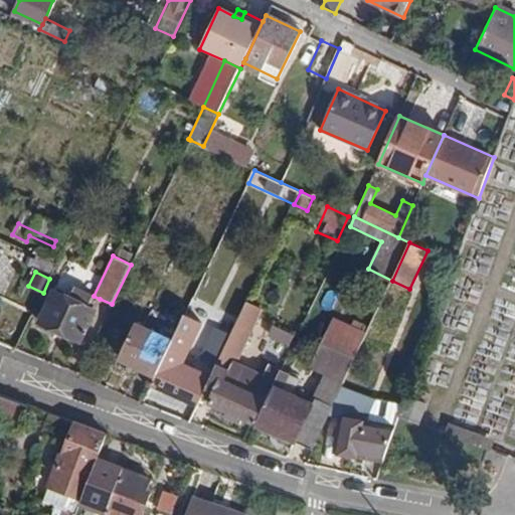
[(69,298),(95,310),(100,299),(94,296),(75,287),(69,298)]
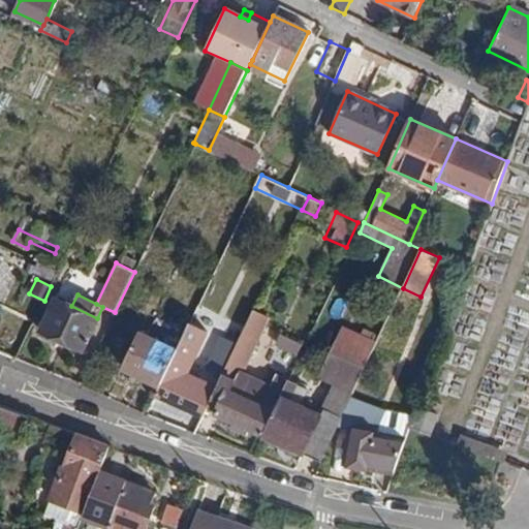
[(71,306),(56,298),(39,332),(82,350),(97,318),(71,306)]
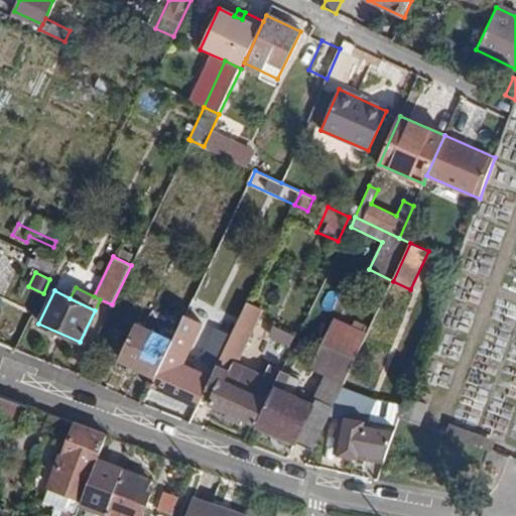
[(211,404),(257,424),(275,385),(276,382),(262,375),(235,362),(261,306),(248,300),(237,325),(216,366),(216,368),(229,374),(226,381),(223,379),(211,404)]
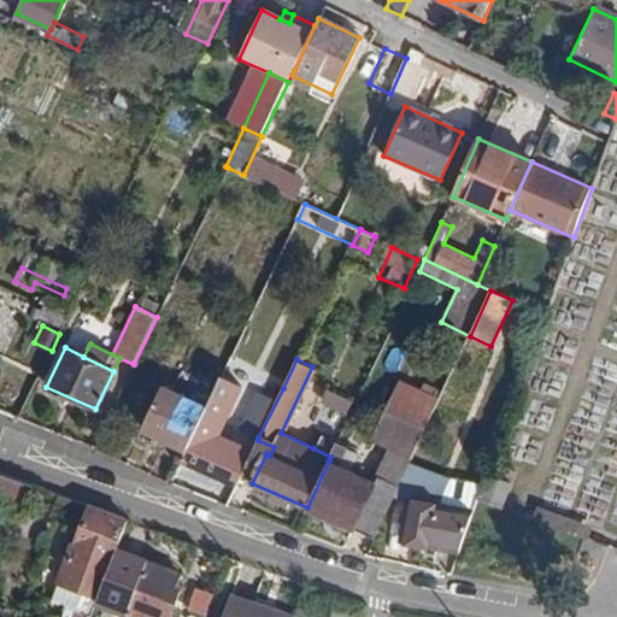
[(239,428),(258,438),(283,388),(262,378),(248,409),(239,428)]
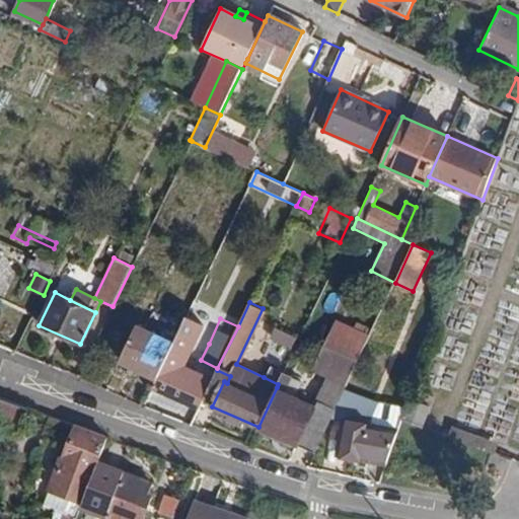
[(354,327),(337,319),(313,370),(327,377),(346,386),(370,336),(354,327)]
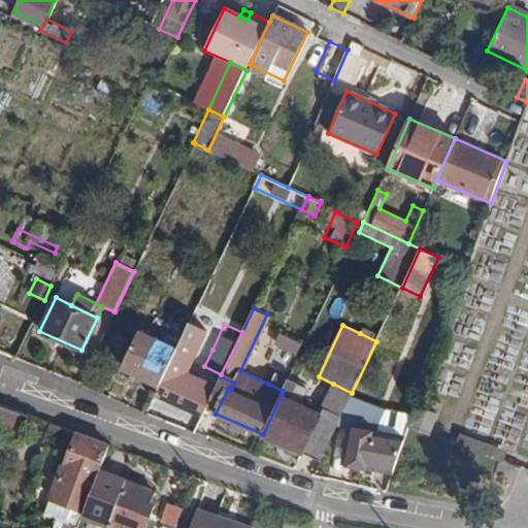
[(380,334),(364,327),(360,333),(376,341),(380,334)]
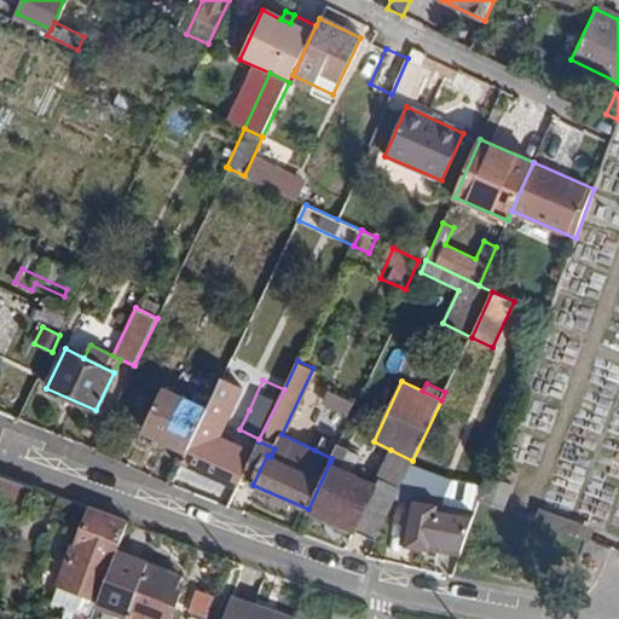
[(186,452),(208,408),(166,388),(144,432),(186,452)]
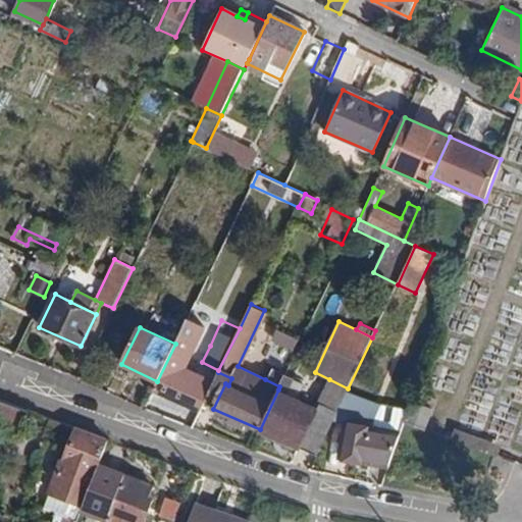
[(175,344),(157,381),(154,388),(191,406),(200,387),(204,377),(185,368),(198,340),(181,330),(175,344)]
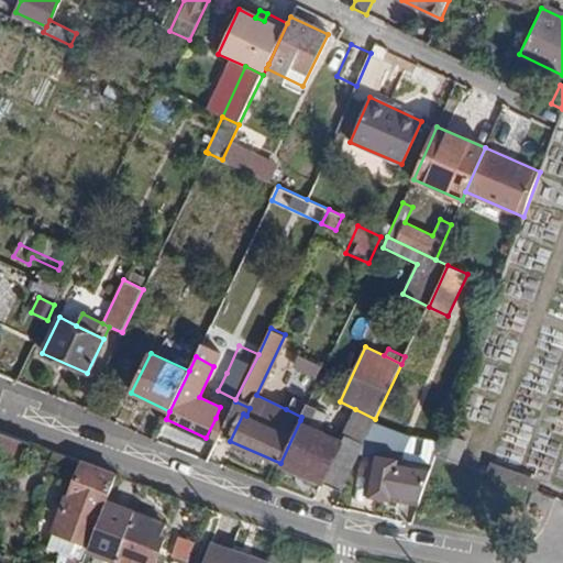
[(300,357),(293,367),(313,381),(320,370),(300,357)]
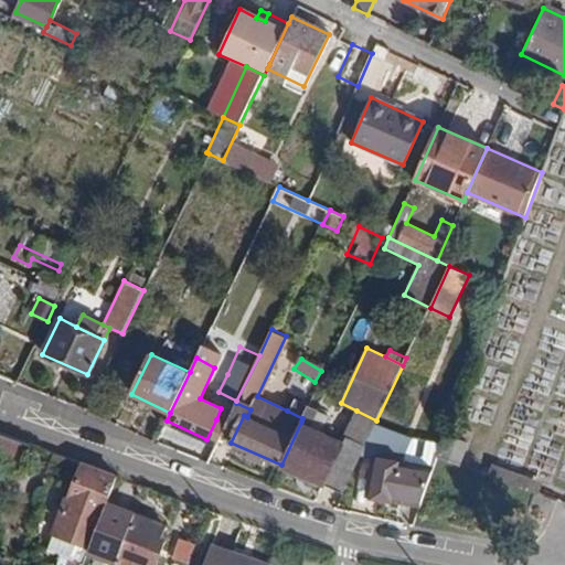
[(219,392),(227,374),(214,368),(200,398),(221,408),(216,419),(225,424),(236,403),(236,401),(219,392)]
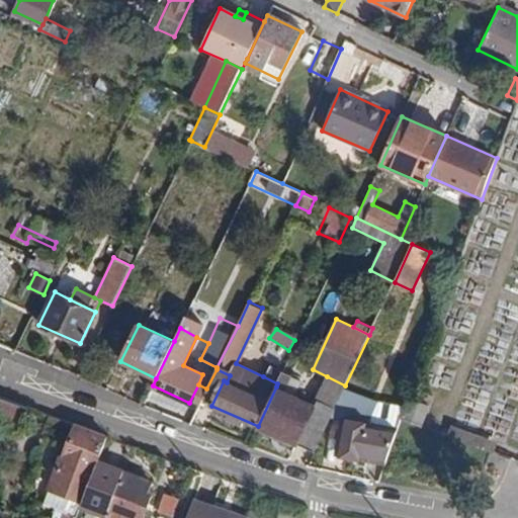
[(277,383),(282,372),(267,365),(263,376),(277,383)]
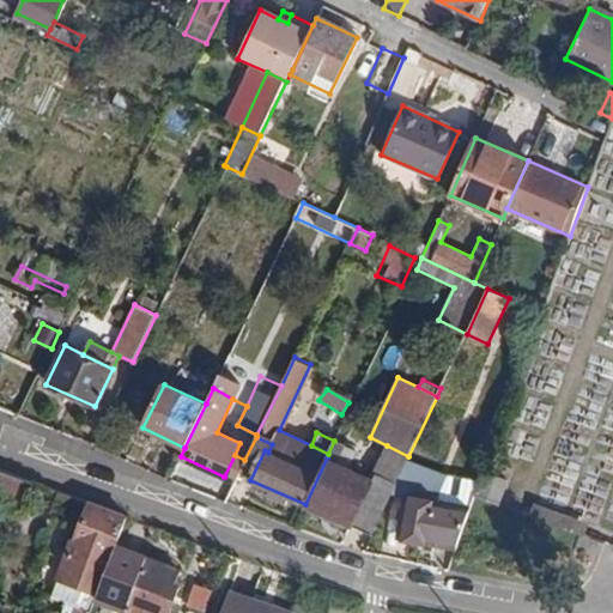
[(356,450),(334,441),(328,454),(327,457),(349,468),(356,450)]
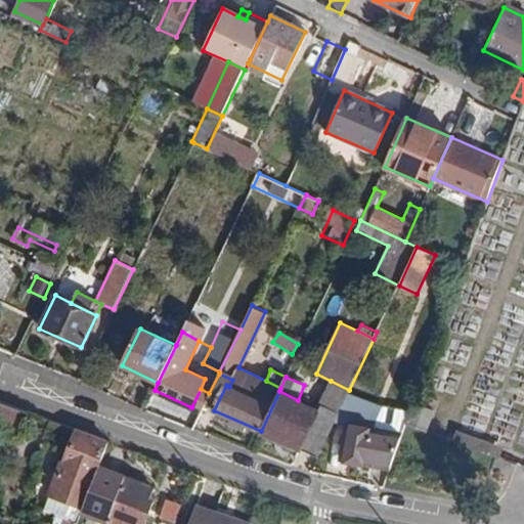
[(331,381),(316,408),(320,410),(302,449),(318,456),(349,390),(331,381)]
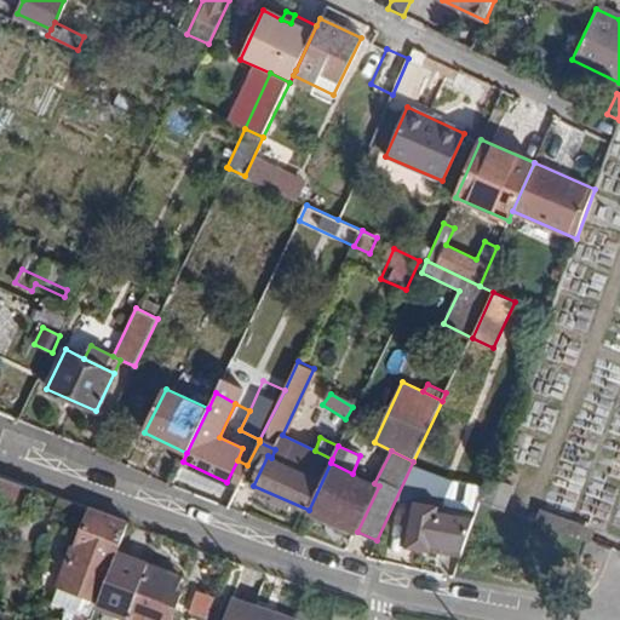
[(352,474),(331,463),(309,510),(357,532),(379,486),(374,483),(352,474)]
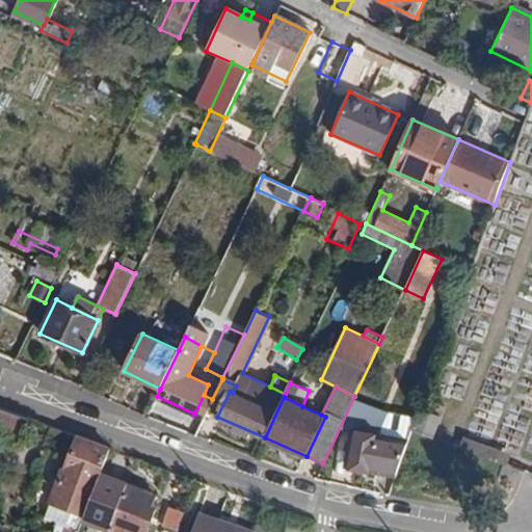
[(445,406),(424,397),(413,430),(433,439),(445,406)]
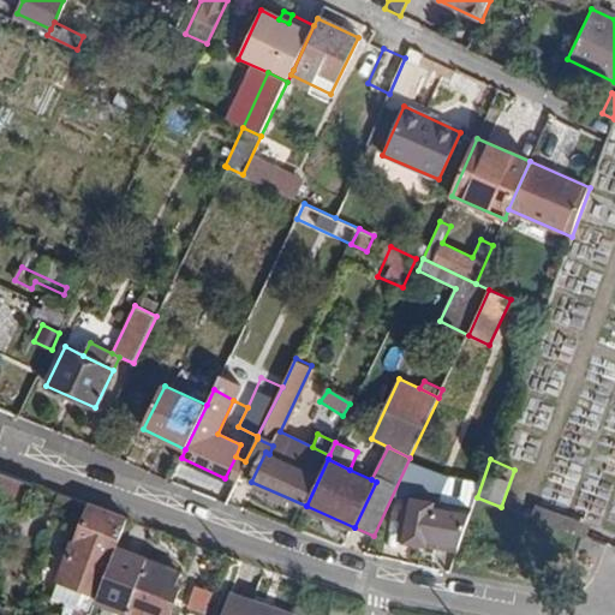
[(0,473),(0,503),(25,513),(35,485),(0,473)]
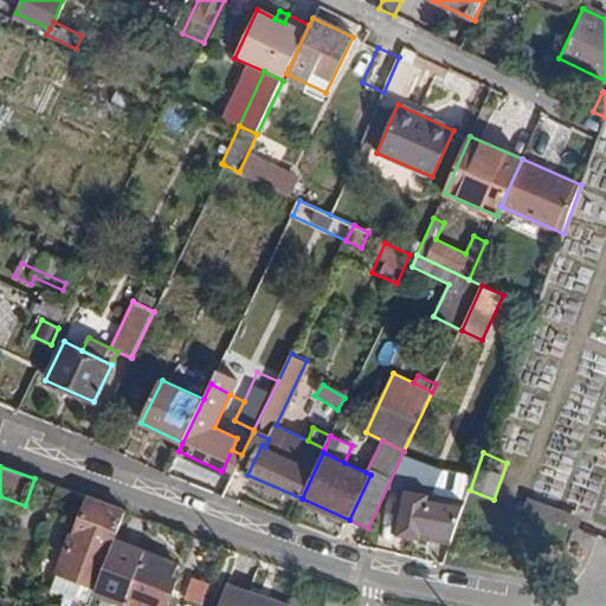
[(430,496),(410,491),(400,534),(421,537),(423,533),(452,539),(463,508),(429,502),(430,496)]
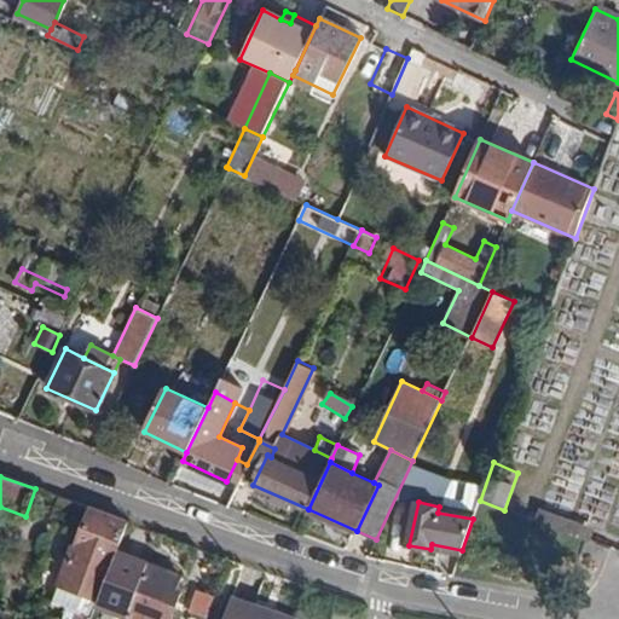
[(61,578),(102,593),(117,549),(127,522),(88,508),(79,539),(75,539),(70,550),(61,578)]
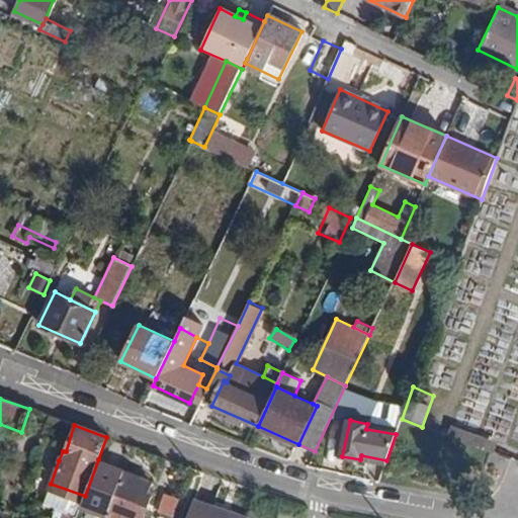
[(448,436),(493,453),(498,442),(452,425),(448,436)]
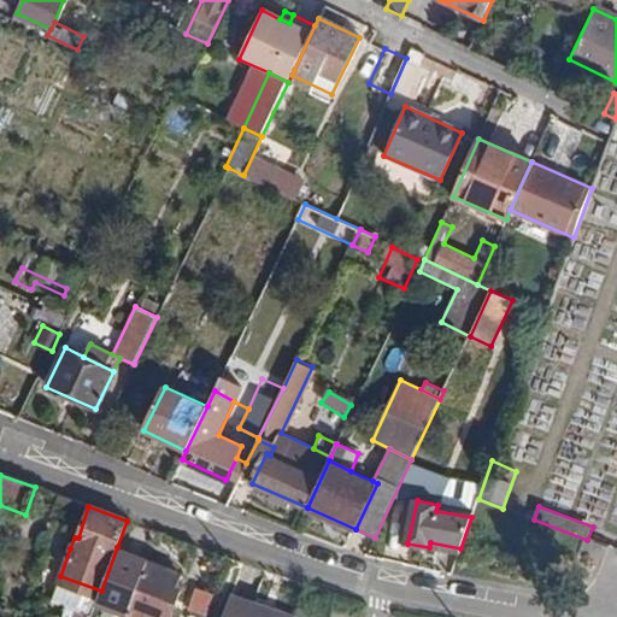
[(62,546),(70,548),(75,538),(66,534),(62,546)]
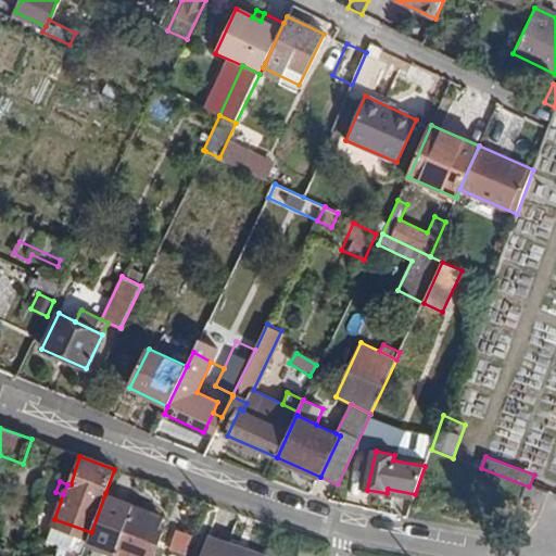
[(164,516),(105,493),(91,532),(87,544),(119,555),(153,555),(164,529),(160,528),(164,516)]
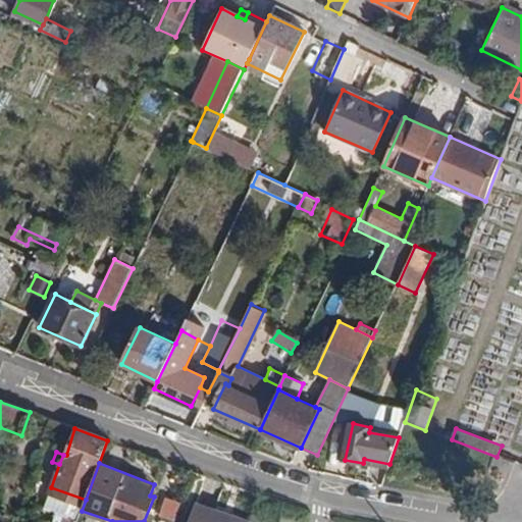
[(45,505),(65,512),(79,517),(82,511),(86,500),(51,487),(45,505)]
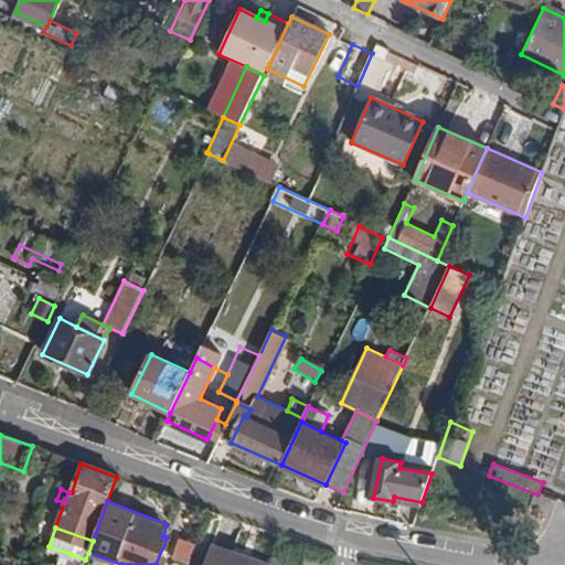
[(196,544),(181,537),(174,557),(190,564),(196,544)]
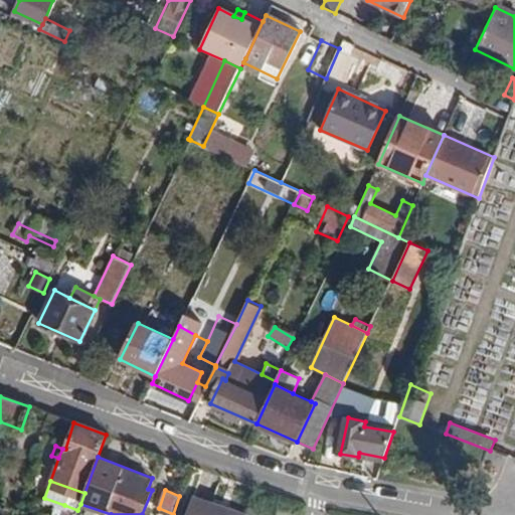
[(244,514),(193,496),(185,514),(244,514)]
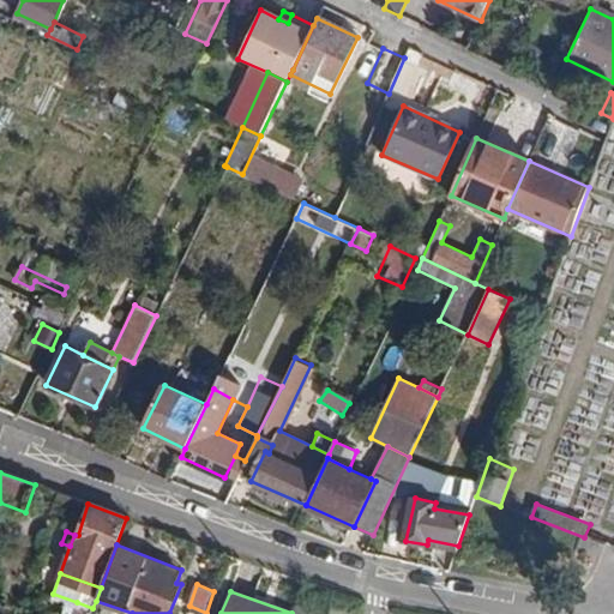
[(90,613),(92,608),(77,602),(72,613),(90,613)]
